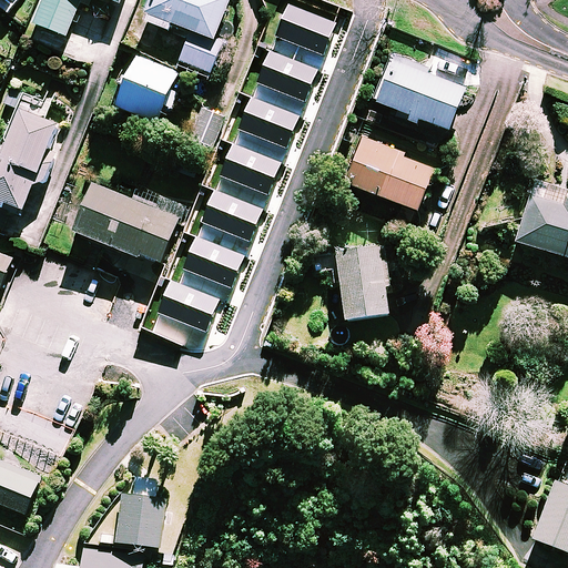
[(41,0),(32,24),(67,37),(79,3),(88,7),(89,0),(109,0),(119,3),(120,0),(41,0)]
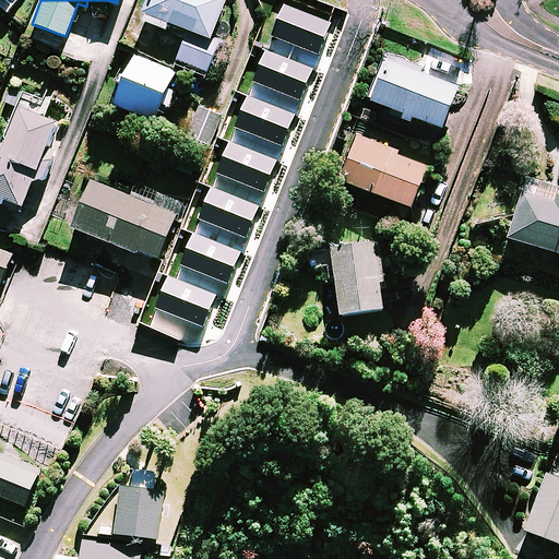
[(224,0),(149,0),(141,21),(164,30),(166,23),(210,39),(224,0)]
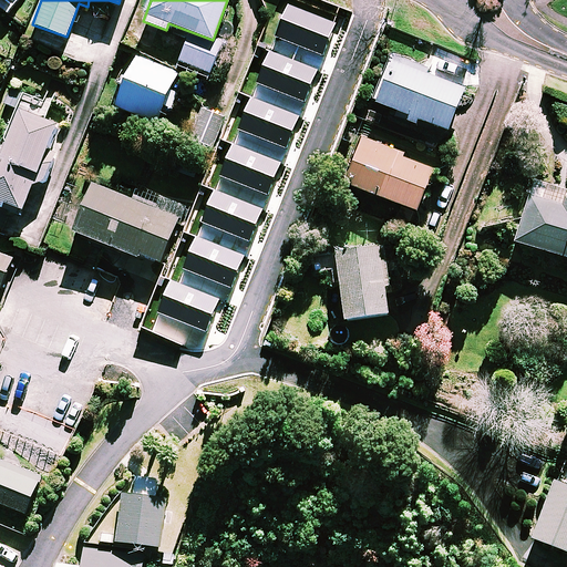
[(218,50),(186,38),(177,61),(209,73),(218,50)]
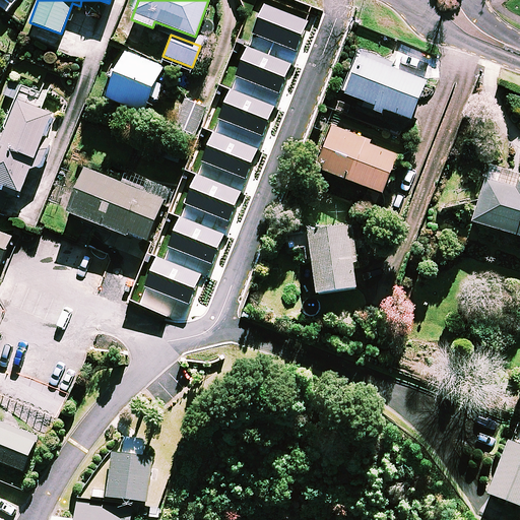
[(359,51),(342,92),(372,105),(370,110),(380,114),(382,109),(408,120),(424,82),(390,68),(391,64),(359,51)]
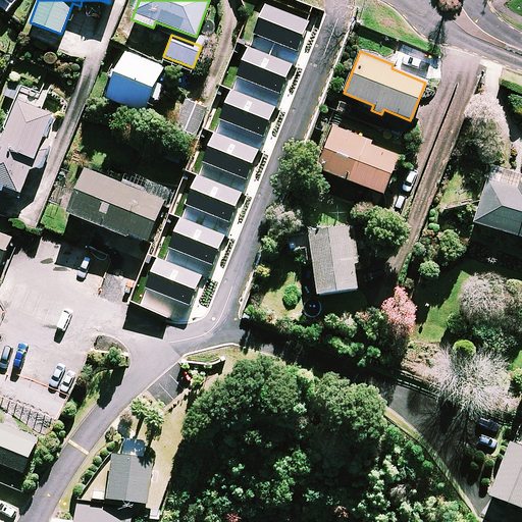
[(160,68),(122,53),(105,99),(143,114),(160,68)]
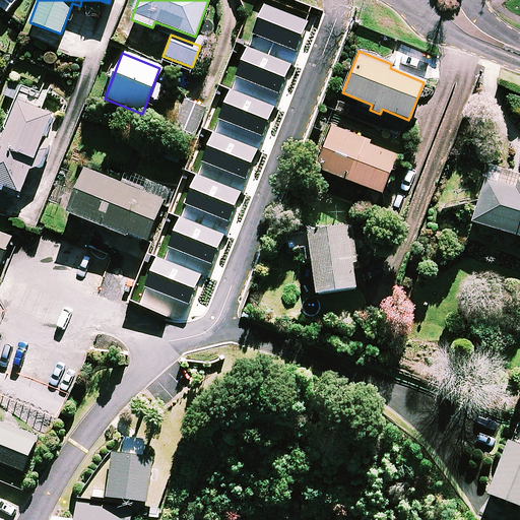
[(19,84),(1,76),(0,76),(0,93),(13,100),(19,84)]
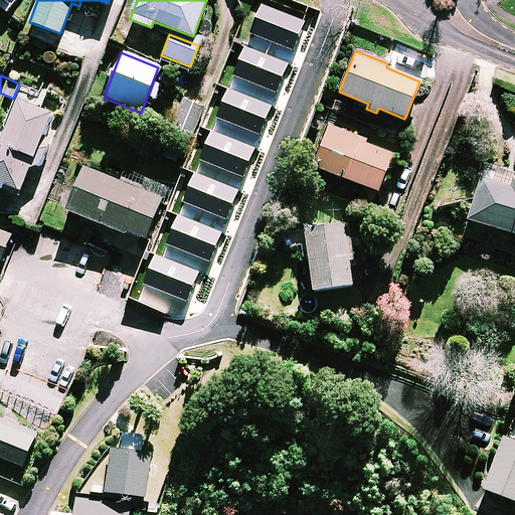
[(203,107),(182,99),(172,127),(193,134),(203,107)]
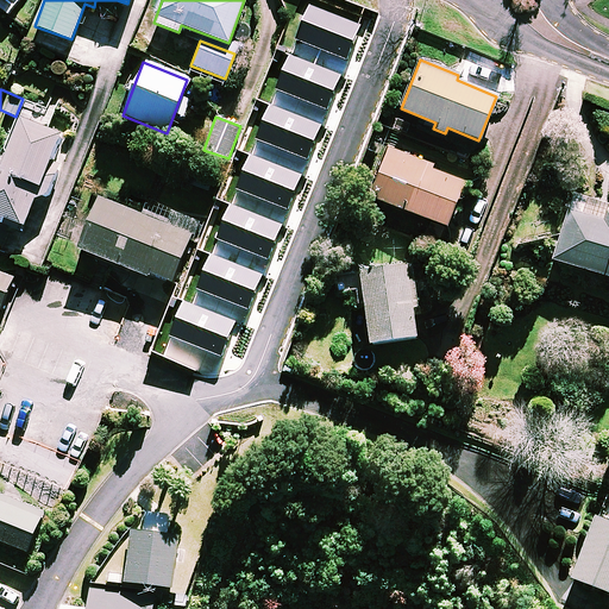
[(23,226),(33,200),(49,198),(60,169),(49,164),(61,135),(46,129),(18,118),(5,152),(0,150),(0,244),(10,220),(23,226)]
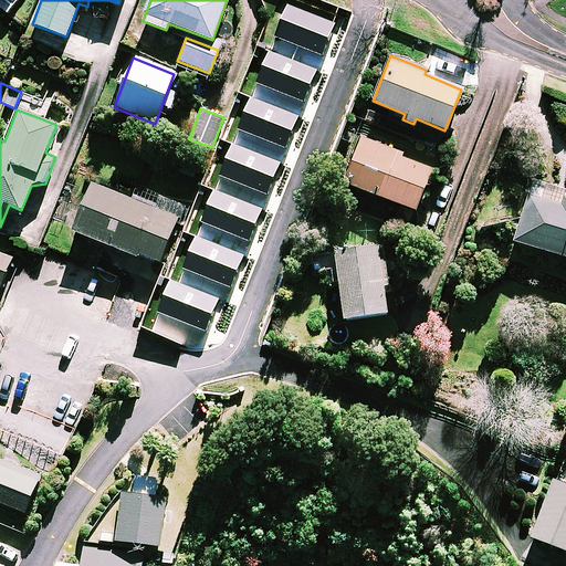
[(402,154),(362,137),(344,182),(413,211),(430,169),(401,157),(402,154)]
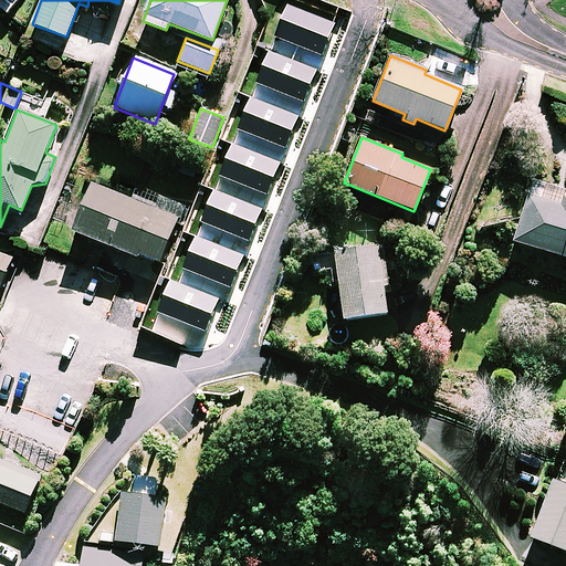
[(153,208),(90,182),(71,230),(158,264),(182,205),(158,196),(153,208)]
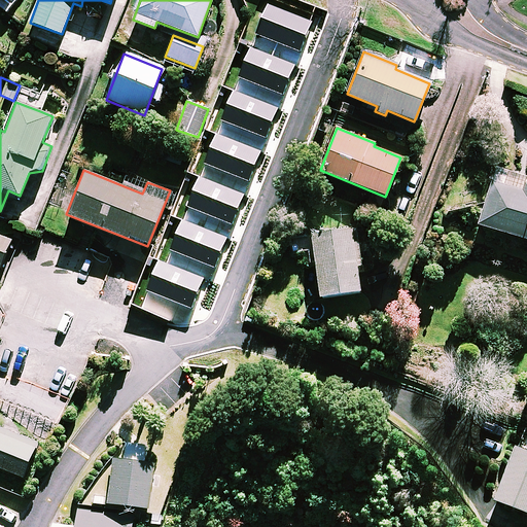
[(526,182),(505,177),(503,184),(491,180),(478,224),(526,239),(526,182)]
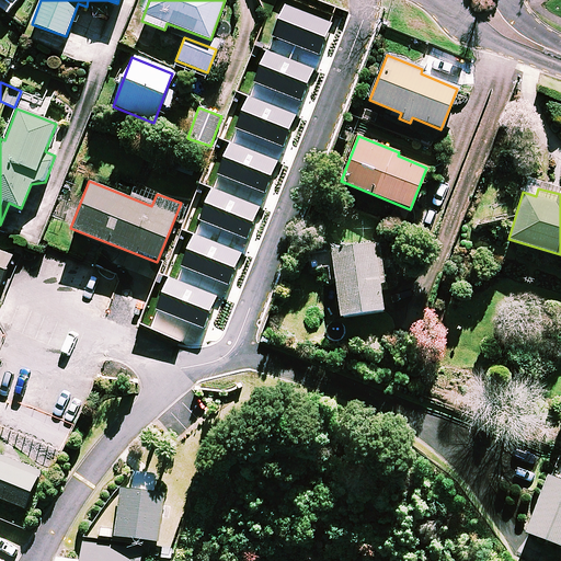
[(381,311),(379,284),(385,284),(381,255),(376,255),(375,243),(332,248),(339,316),(381,311)]
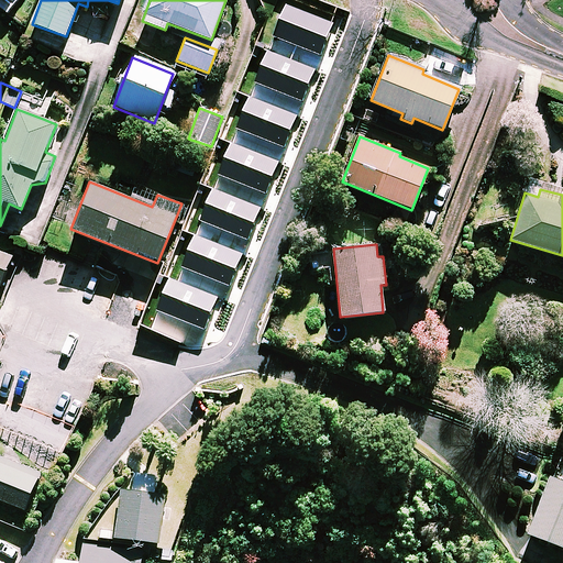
[(0,286),(12,256),(0,251),(0,286)]
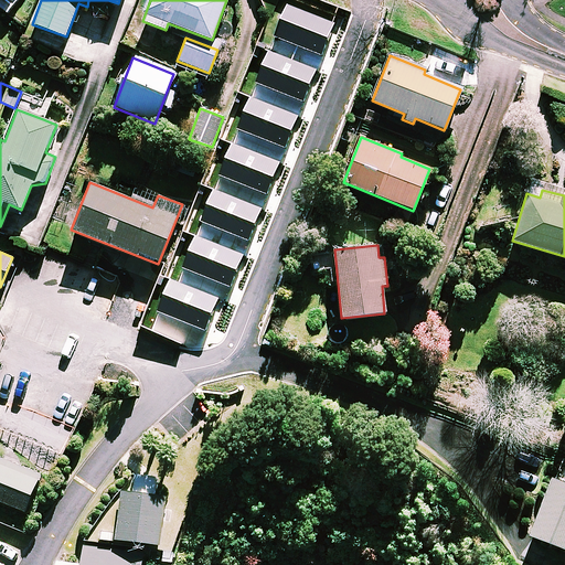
[(0,501),(25,511),(40,476),(0,458),(0,501)]
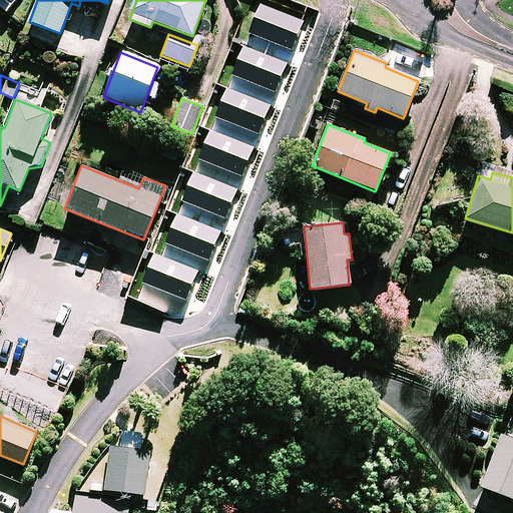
[(512,432),(502,429),(482,480),(512,492),(512,432)]
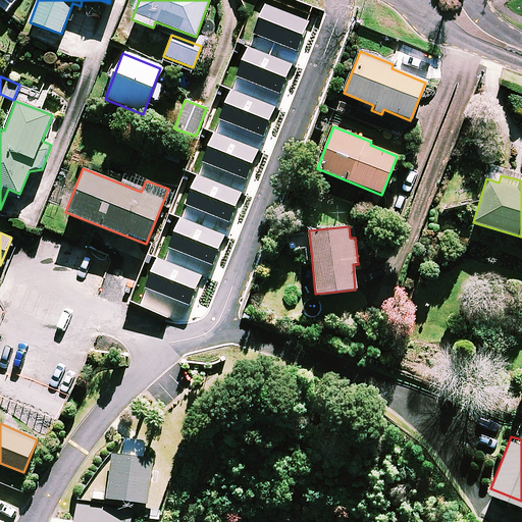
[(144,442),(124,439),(122,455),(113,454),(107,498),(147,503),(153,459),(142,457),(144,442)]
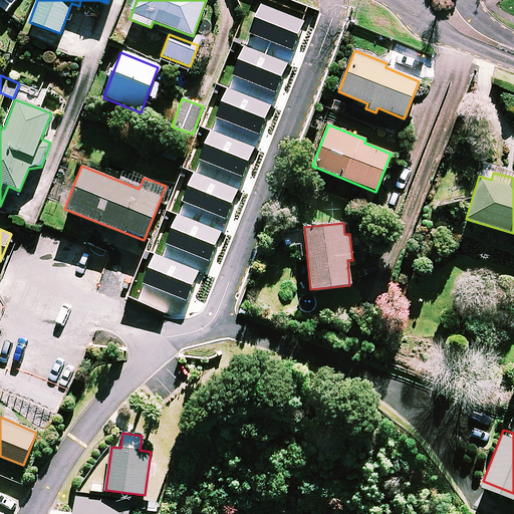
[(71,513),(127,513),(129,504),(74,498),(71,513)]
